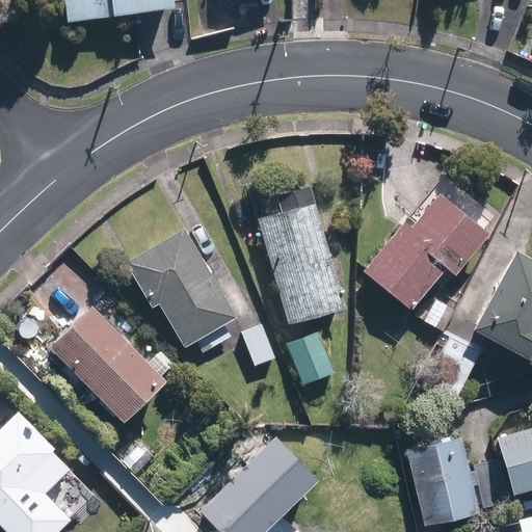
[(175,0),(63,0),(67,21),(176,6),(175,0)]
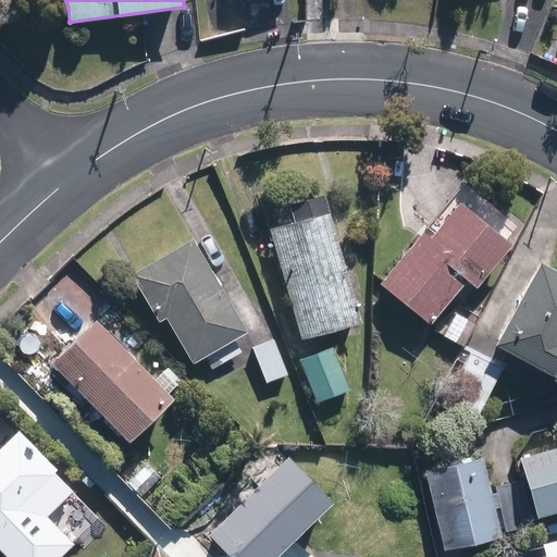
[(367,321),(327,193),(293,203),(298,220),(272,227),(306,339),(367,321)]
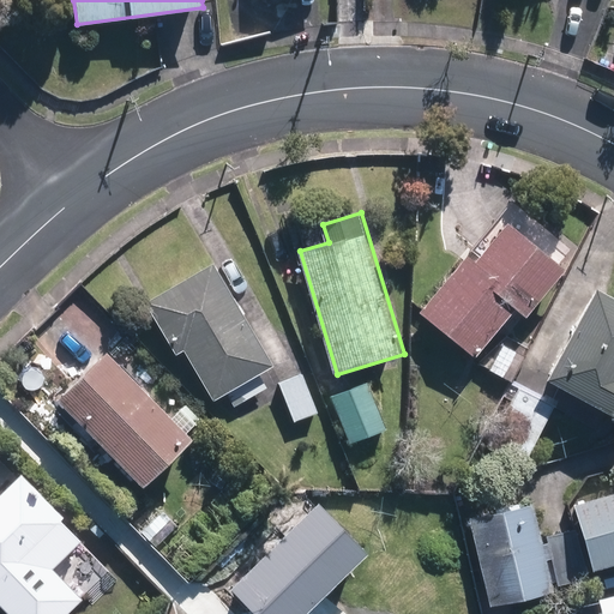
[(422,309),(477,354),(517,304),(531,315),(570,265),(511,218),(479,258),(469,251),(422,309)]
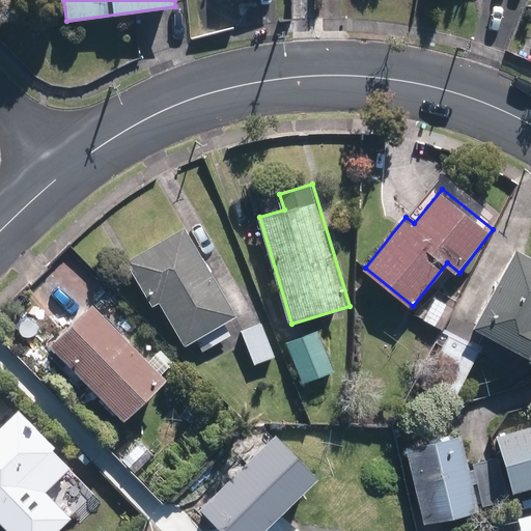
[(239,314),(188,226),(129,260),(155,306),(162,302),(187,344),(196,338),(203,351),(232,335),(225,323),(239,314)]
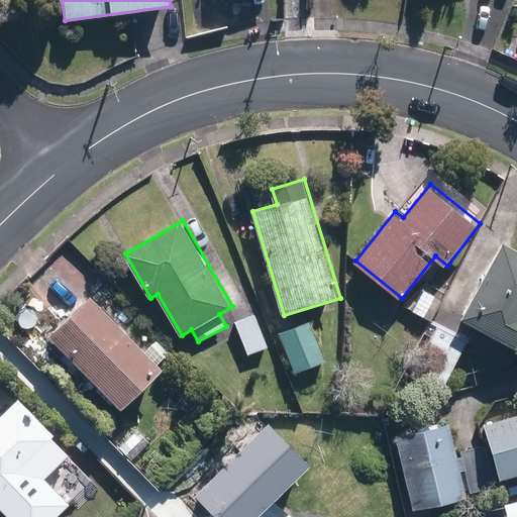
[(516,249),(501,241),(459,319),(516,349),(516,249)]
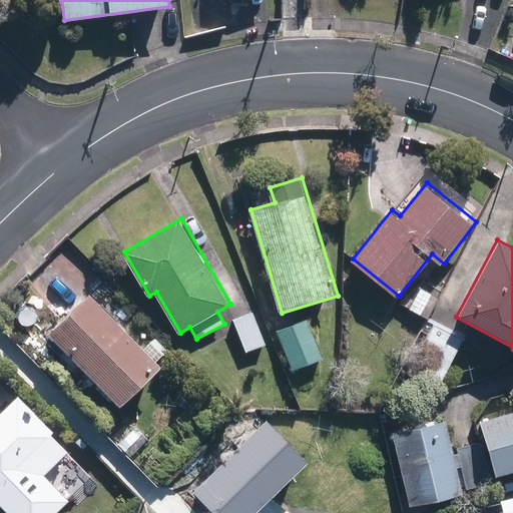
[(438,296),(416,285),(405,306),(427,318),(438,296)]
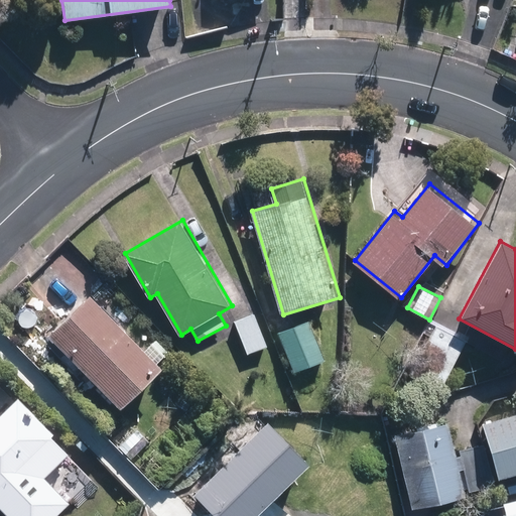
[(167,366),(95,293),(53,335),(126,407),(167,366)]
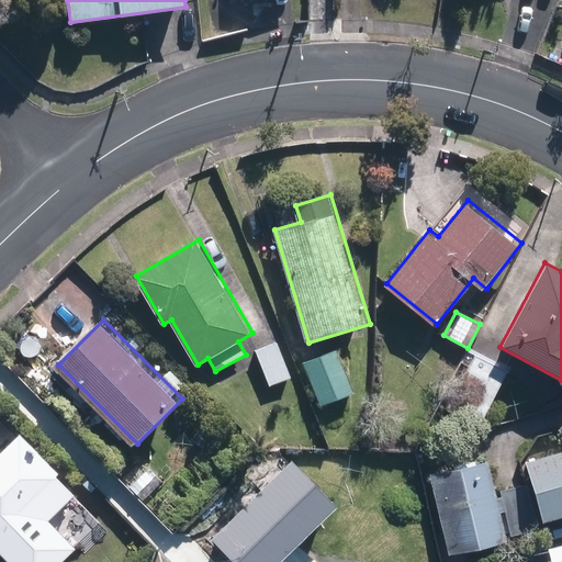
[(279,340),(257,349),(269,385),(292,377),(279,340)]
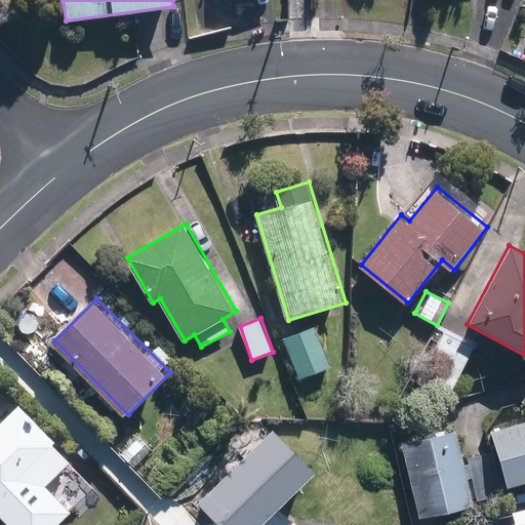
[(315,326),(281,339),(297,379),(331,366),(315,326)]
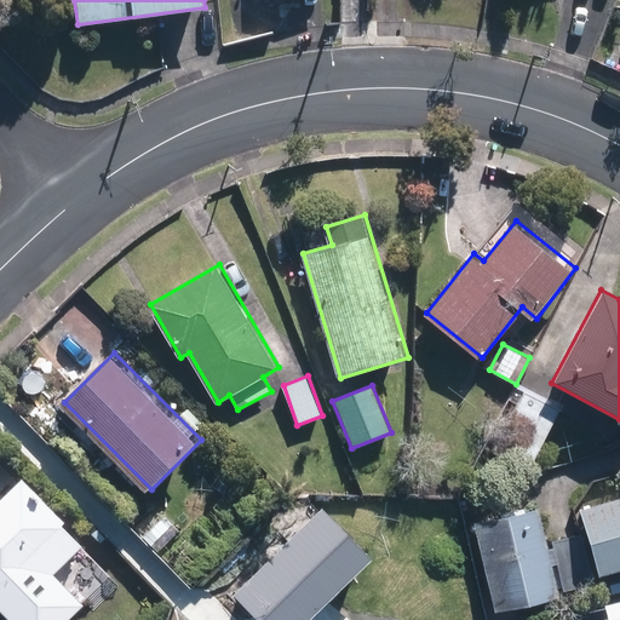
[(562,408),(524,389),(493,452),(529,471),(562,408)]
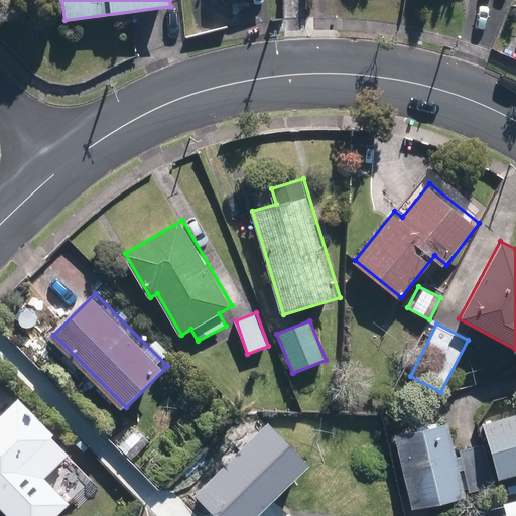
[(0,410),(0,491),(1,492),(57,434),(16,394),(0,410)]
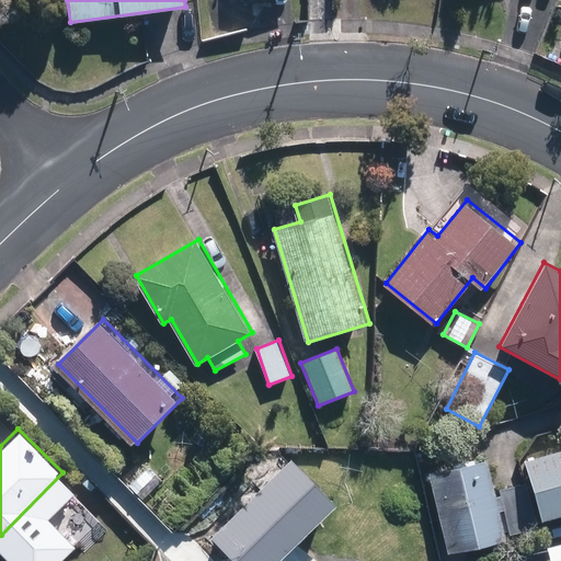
[(560,447),(526,458),(544,518),(560,513),(560,447)]
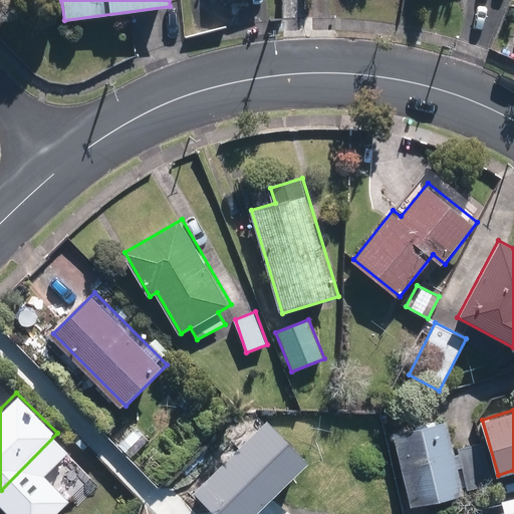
[(129,419),(110,437),(137,463),(155,445),(129,419)]
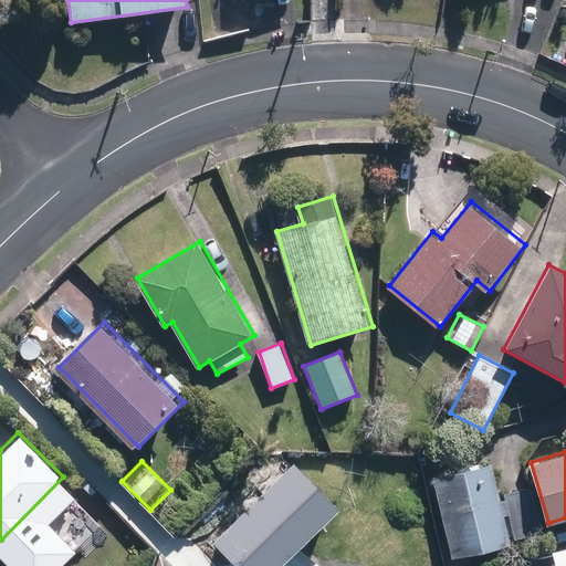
[(297,461),(215,541),(239,565),(326,565),(306,545),(344,510),(297,461)]
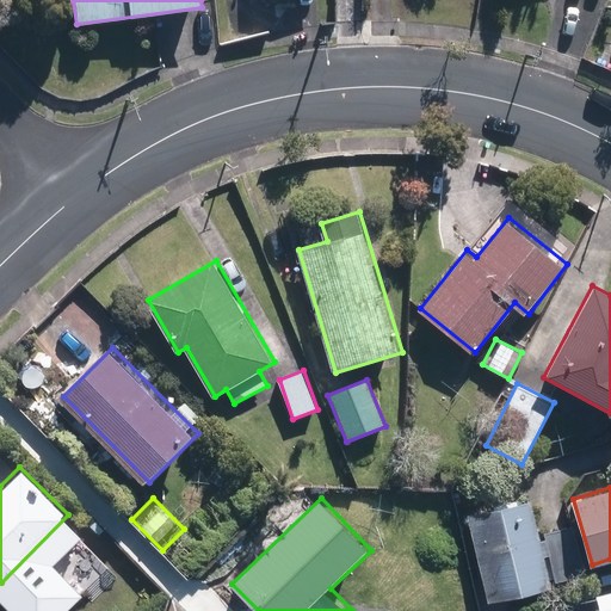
[(468,518),(491,602),(555,585),(534,503),(468,518)]
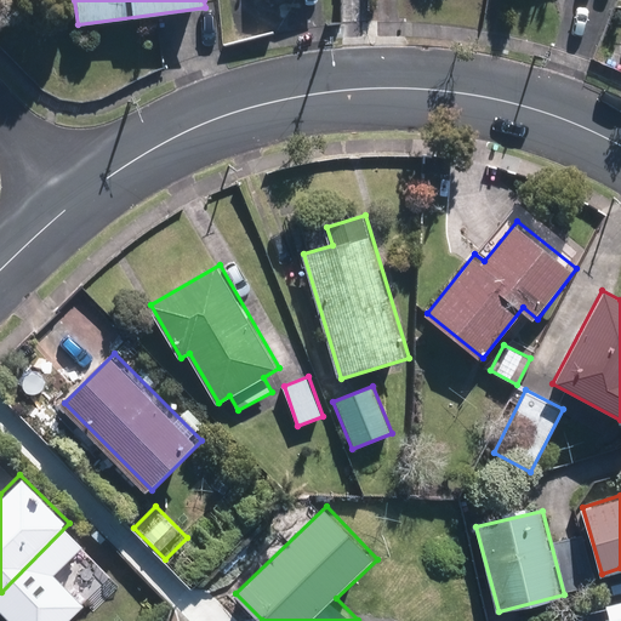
[(83,620),(49,587),(13,620),(83,620)]
